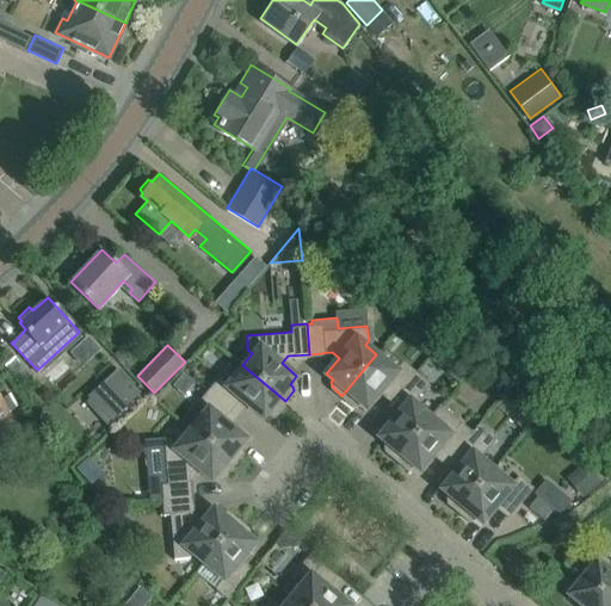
[(396,394),(415,371),(403,360),(395,370),(376,354),(341,396),(352,404),(357,404),(359,401),(366,407),(386,384),(396,394)]
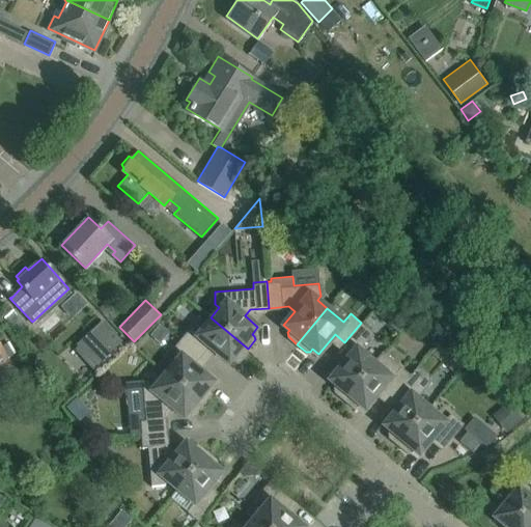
[(381,313),(372,327),(385,334),(393,322),(381,313)]
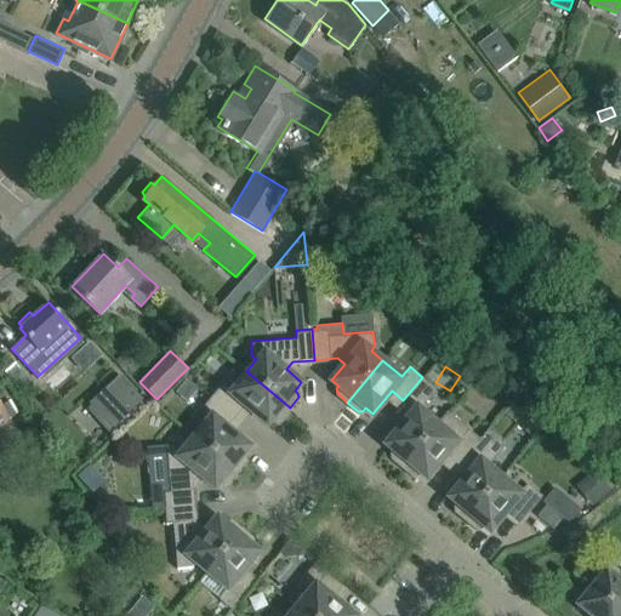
[(290,408),(246,371),(231,391),(221,382),(211,395),(234,416),(244,405),(267,423),(273,416),(277,418),(280,418),(290,408)]
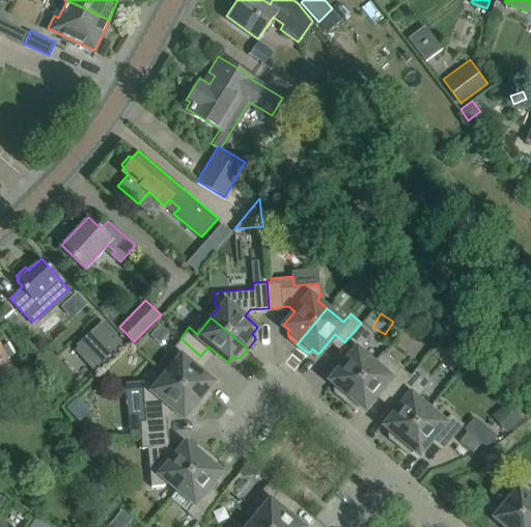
[(103,319),(76,343),(96,365),(123,340),(103,319)]
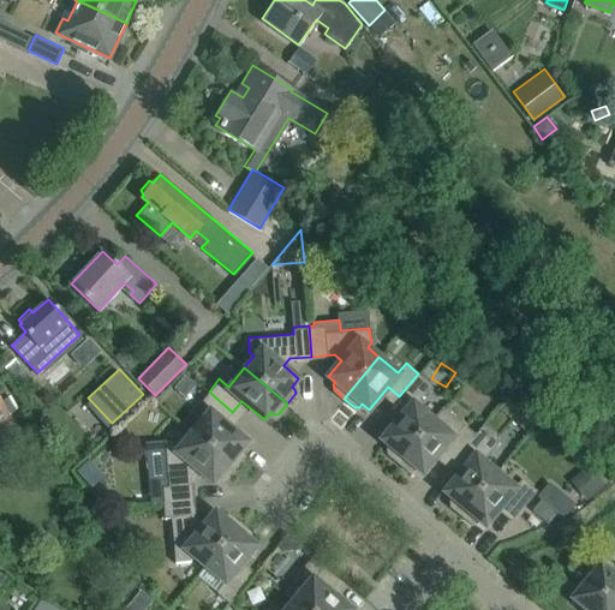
[(398,461),(433,419),(413,404),(430,383),(418,374),(399,396),(410,406),(382,438),(389,444),(387,448),(388,453),(398,461)]
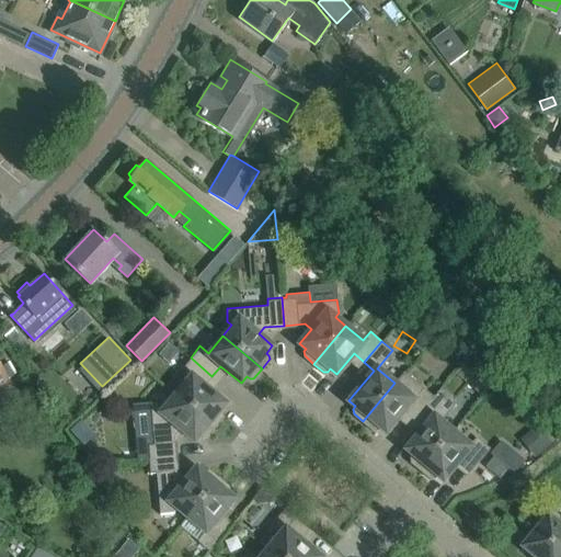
[(191,357),(167,385),(175,393),(215,425),(222,416),(221,412),(219,409),(225,404),(204,386),(212,376),(191,357)]
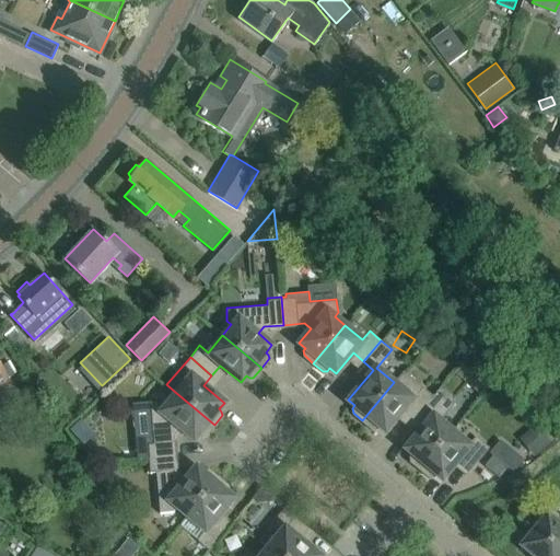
[(8,360),(0,363),(0,367),(6,377),(15,371),(8,360)]
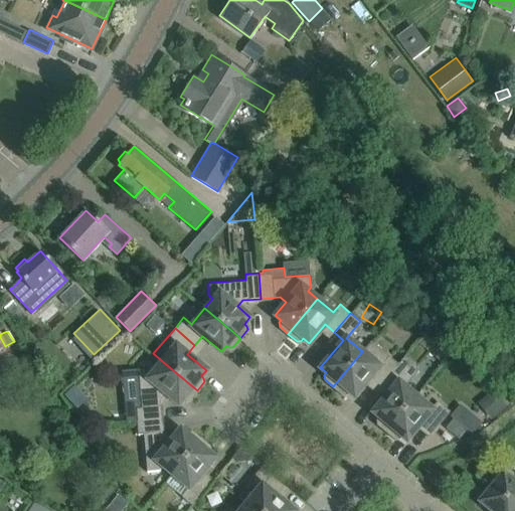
[(362,351),(333,386),(342,393),(346,393),(348,390),(354,395),(370,376),(379,384),(394,365),(384,357),(385,353),(371,341),(362,351)]
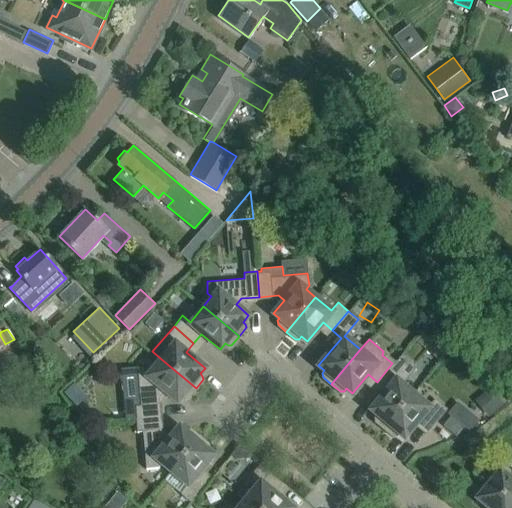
[(47,344),(40,350),(47,358),(54,351),(47,344)]
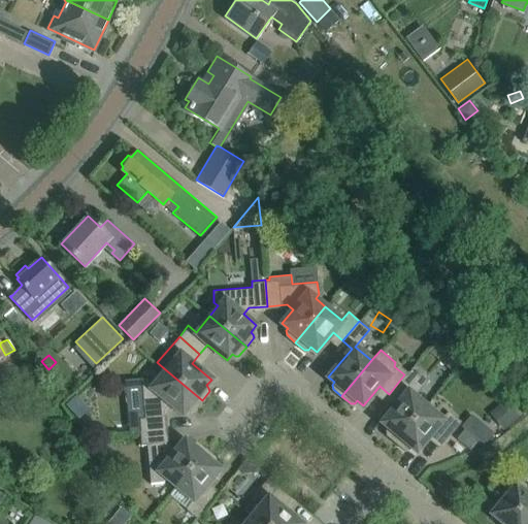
[(395,440),(426,405),(414,395),(426,380),(426,371),(416,363),(404,374),(389,394),(398,402),(382,422),(389,427),(386,429),(387,433),(395,440)]
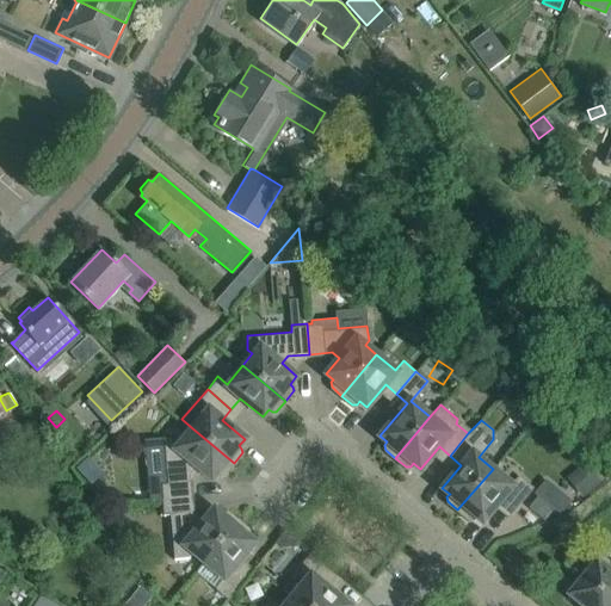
[(234,463),(191,427),(181,439),(177,436),(162,437),(167,481),(160,482),(162,498),(192,495),(190,472),(196,465),(211,478),(217,471),(221,474),(224,474),(234,463)]
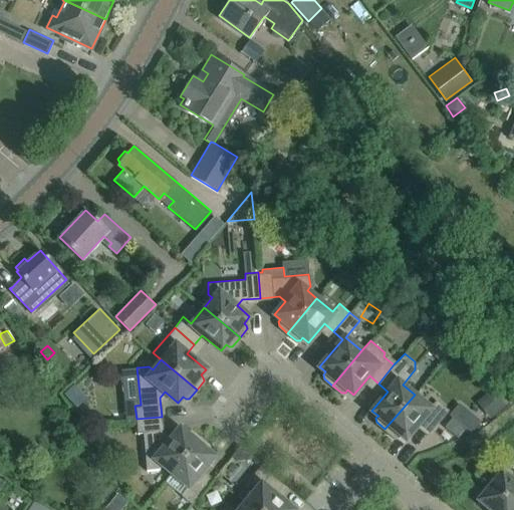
[(71,400),(86,412),(96,401),(81,388),(71,400)]
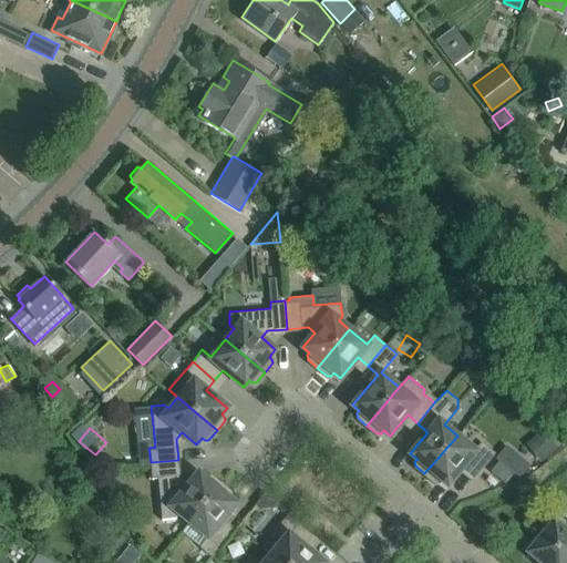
[(474,450),(457,436),(424,473),(434,482),(439,481),(441,479),(447,484),(465,463),(476,472),(494,451),(482,441),(474,450)]
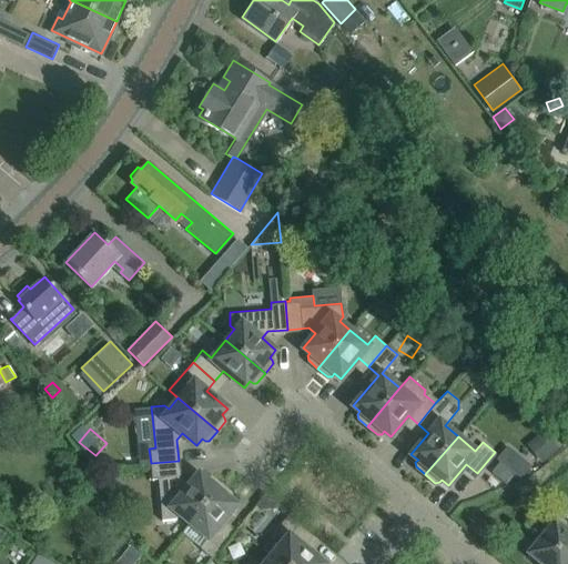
[(531,481),(541,467),(515,449),(505,463),(531,481)]
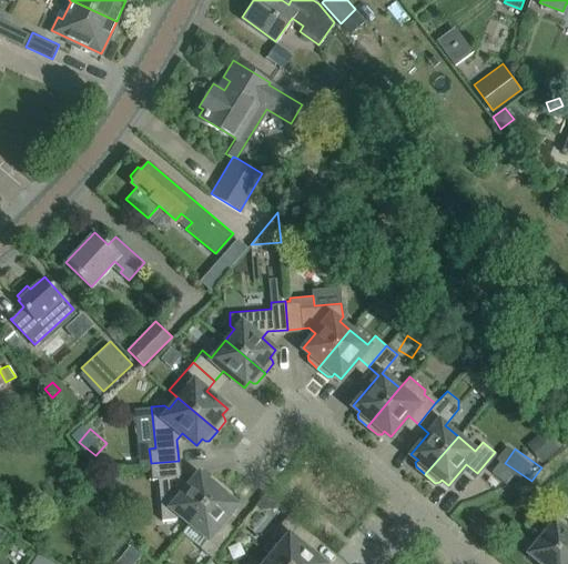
[(190,521),(222,483),(212,475),(208,475),(205,479),(199,473),(186,487),(180,482),(179,461),(151,463),(152,477),(158,477),(162,517),(175,516),(179,513),(190,521)]
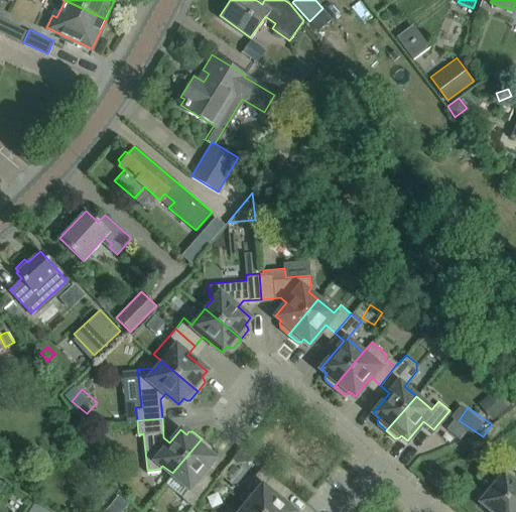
[(211,446),(202,438),(172,473),(165,481),(192,504),(213,480),(204,471),(215,458),(209,453),(211,450),(211,446)]
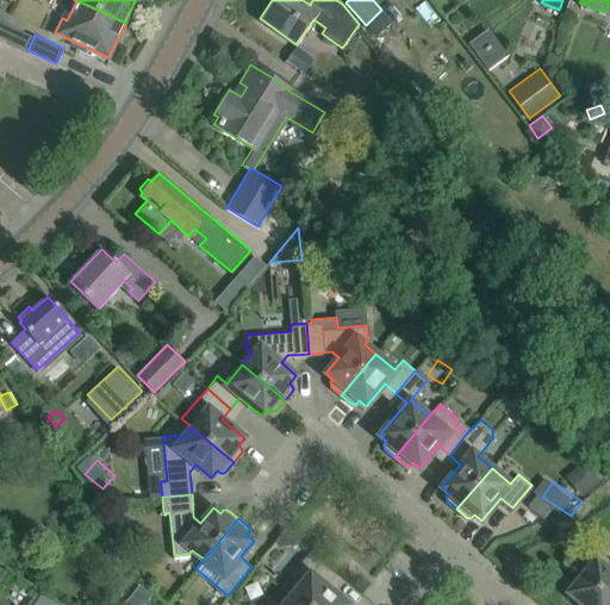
[(303,581),(292,594),(304,604),(348,604),(325,586),(335,574),(310,553),(292,573),(303,581)]
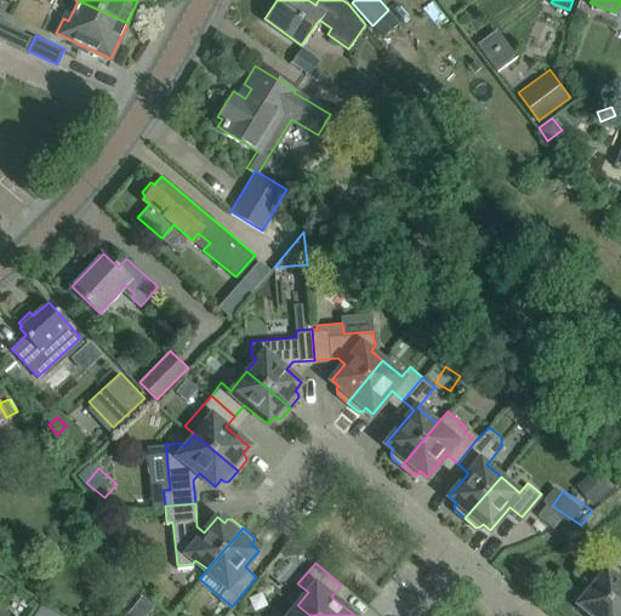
[(620,615),(620,581),(607,570),(579,603),(593,615),(620,615)]
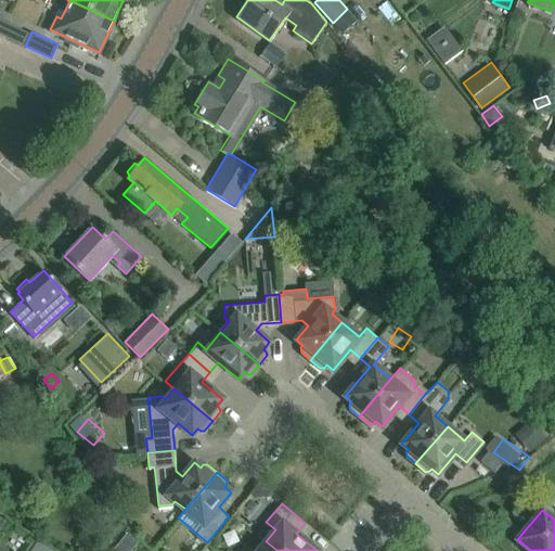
[(276,550),(266,541),(257,550),(253,550),(247,546),(242,550),(276,550)]
